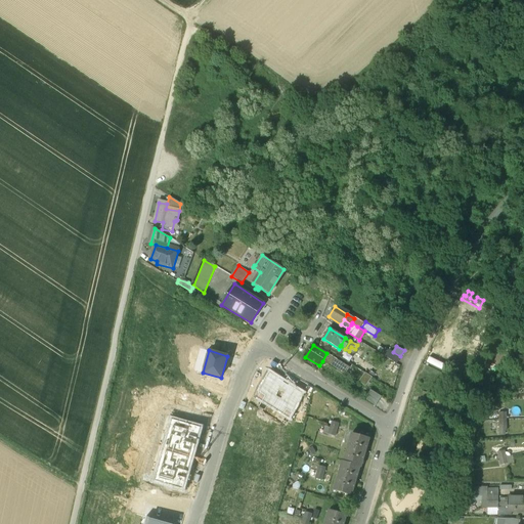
[(389,350),(385,356),(397,363),(400,356),(393,352),(389,350)]
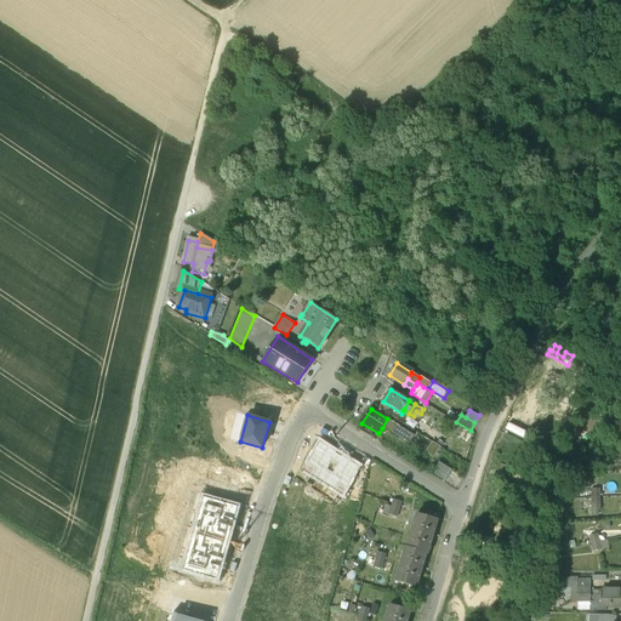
[(414,436),(387,419),(382,428),(408,445),(414,436)]
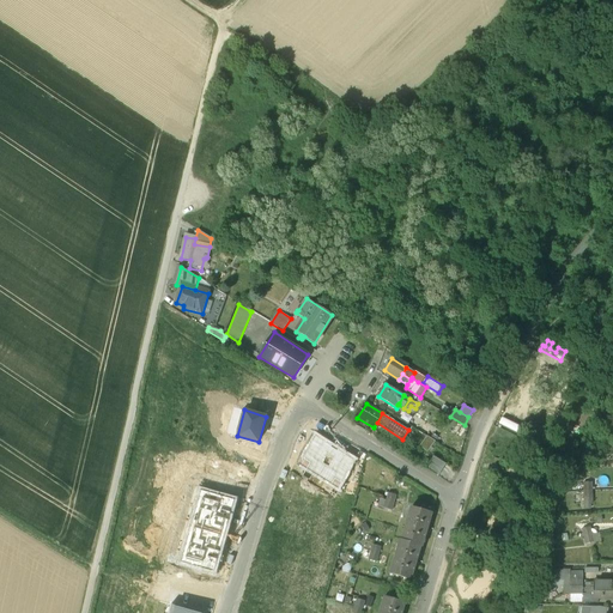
[(499,424),(528,437),(530,431),(502,417),(499,424)]
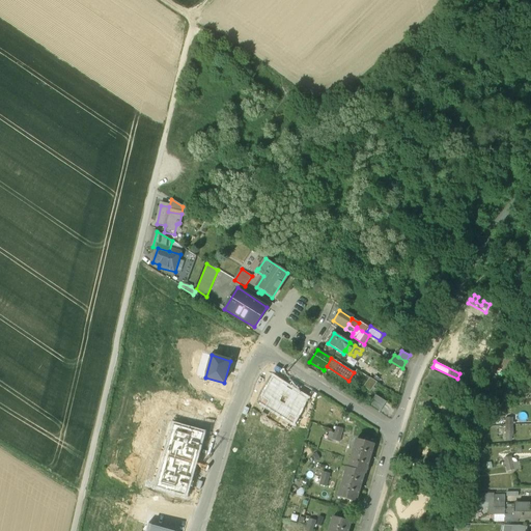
[(261,439),(284,381),(264,373),(243,431),(261,439)]
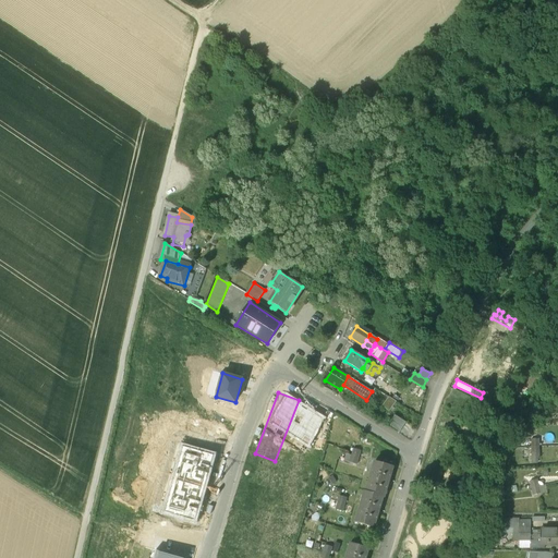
[(388,397),(381,407),(389,411),(395,401),(388,397)]
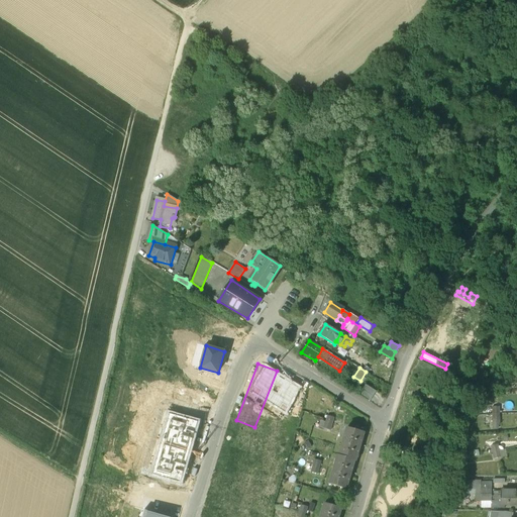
[(366,385),(359,395),(370,401),(376,392),(366,385)]
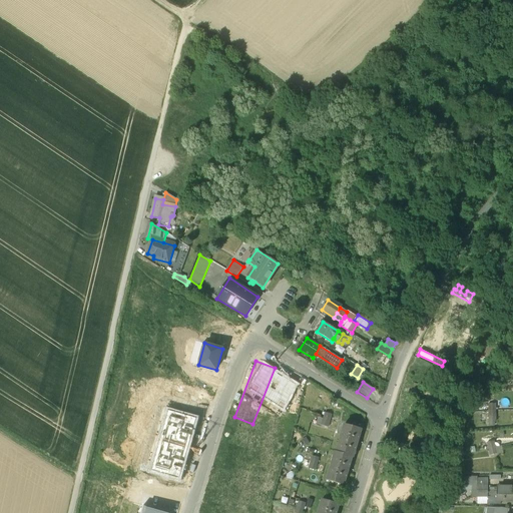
[(166,409),(157,440),(187,448),(197,418),(166,409)]
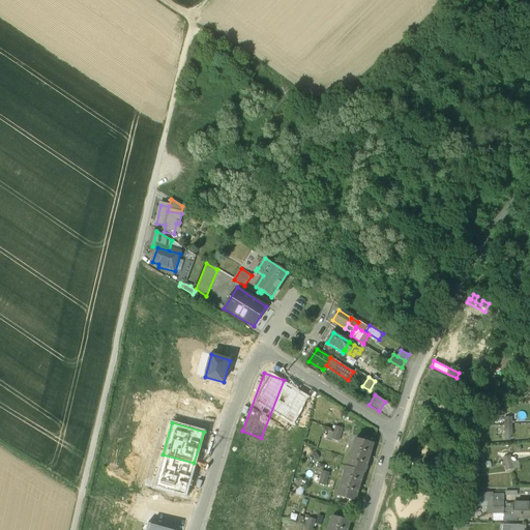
[(342,427),(334,424),(331,438),(339,440),(342,427)]
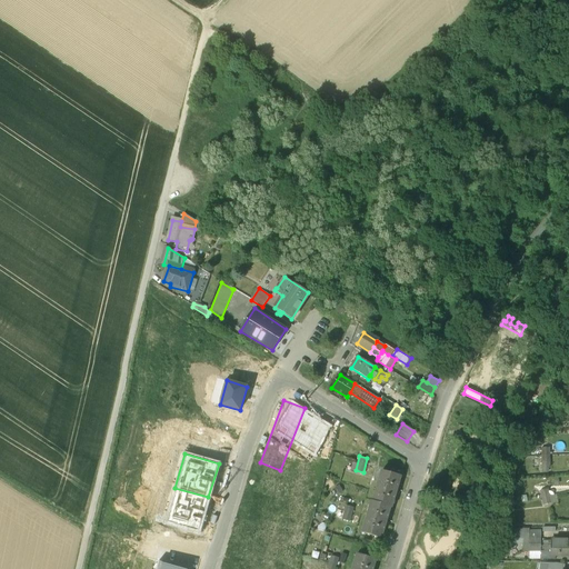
[(381,469),(372,500),(371,499),(362,530),(381,537),(391,506),(392,506),(401,475),(381,469)]
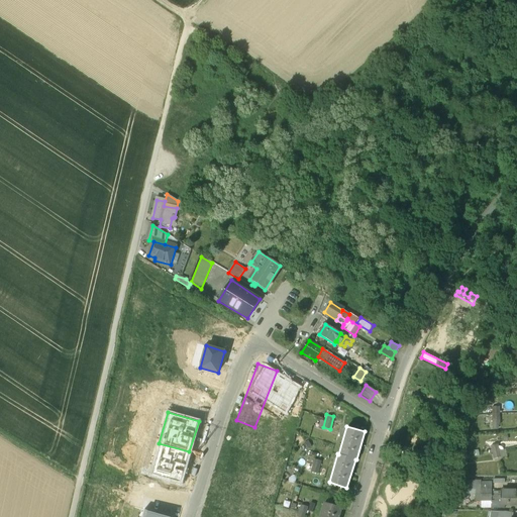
[(127,433),(125,445),(134,447),(136,435),(127,433)]
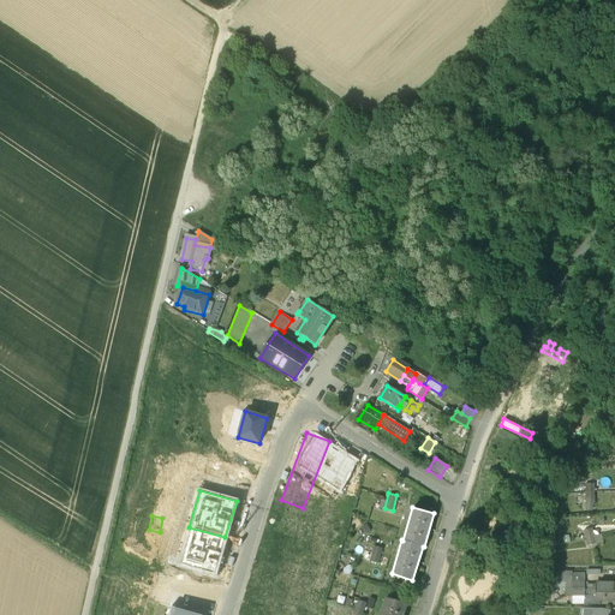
[(213,577),(225,537),(189,527),(177,566),(213,577)]
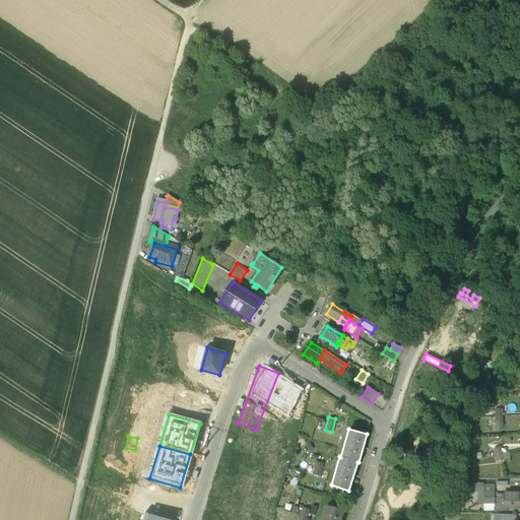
[(501,447),(494,448),(496,455),(502,454),(501,447)]
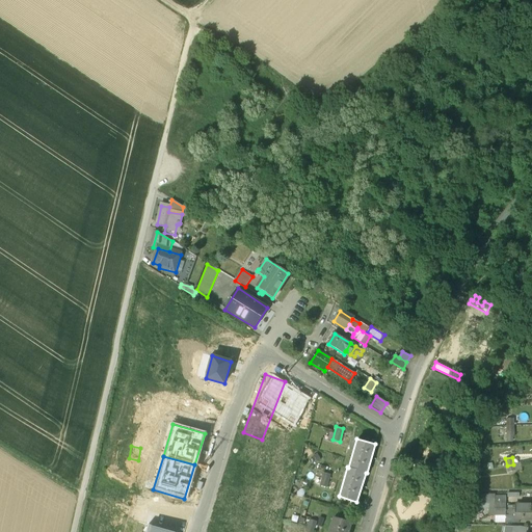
[(513,464),(507,466),(508,473),(522,470),(520,462),(513,464)]
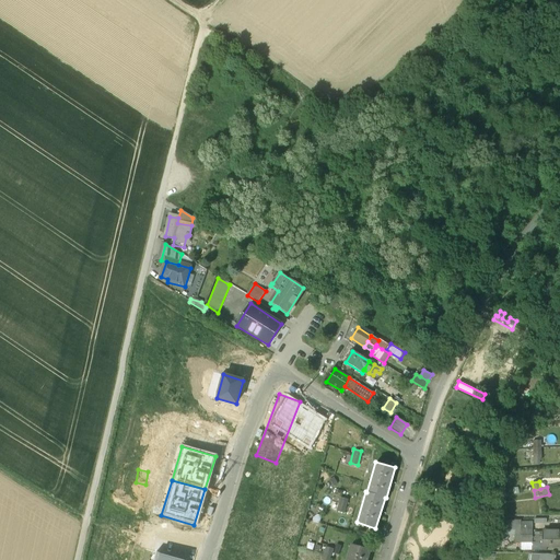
[(347,499),(340,497),(337,510),(343,512),(347,499)]
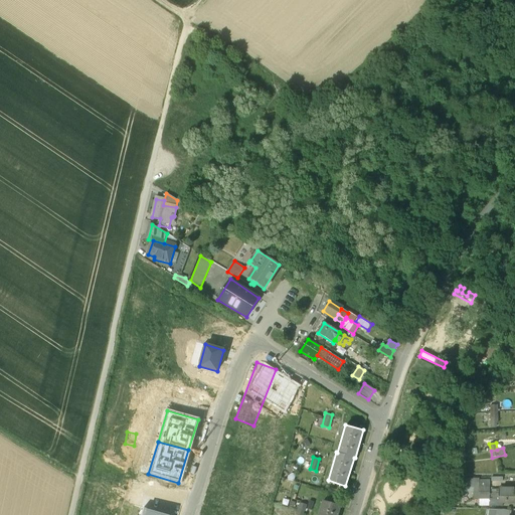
[(479,480),(479,479),(461,479),(461,489),(472,489),(472,493),(474,493),(479,493),(479,487),(479,480)]
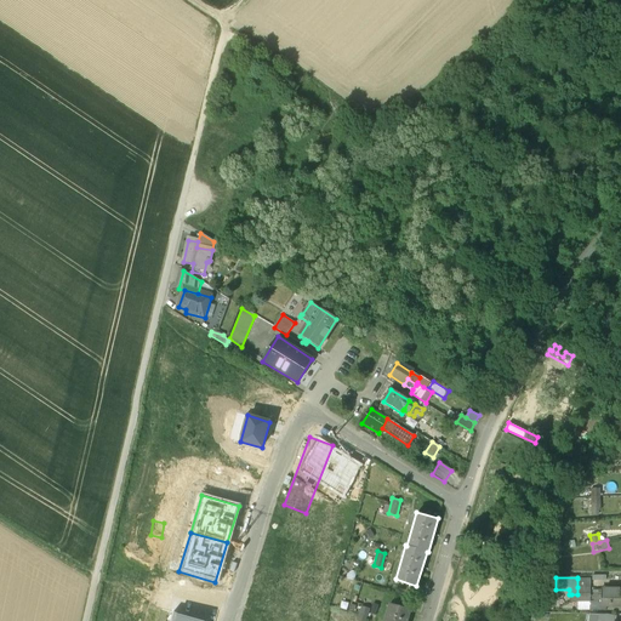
[(590,587),(577,587),(577,594),(577,602),(590,602),(590,596),(590,587)]
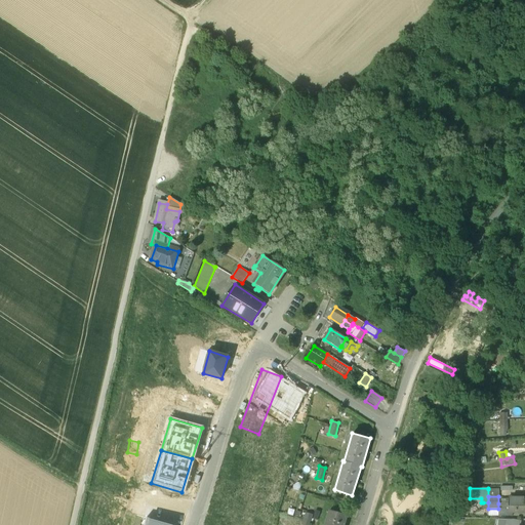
[(524,496),(509,496),(509,503),(502,503),(502,516),(512,516),(512,513),(524,513),(524,496)]
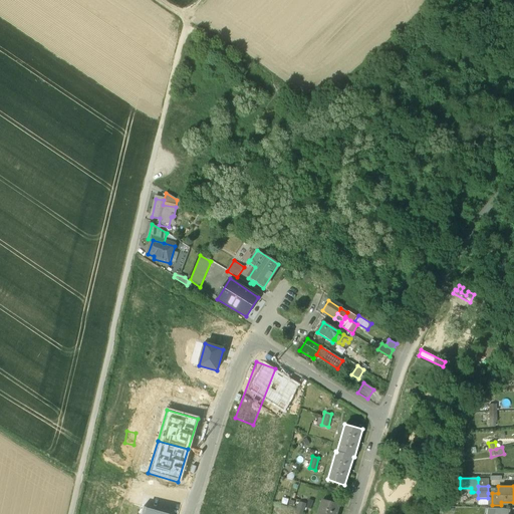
[(336,513),(340,504),(322,499),(317,513),(336,513)]
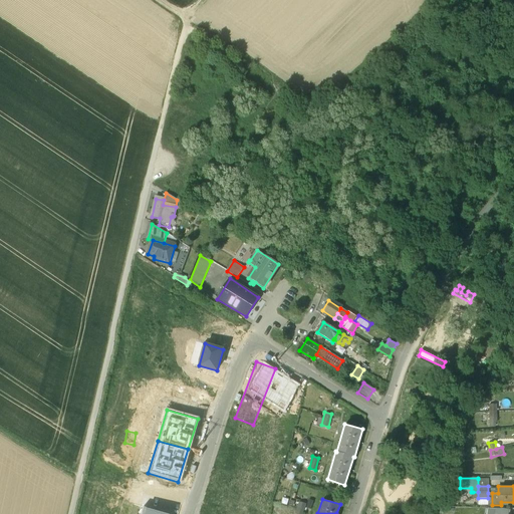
[(301,513),(305,503),(299,501),(295,513),(297,513),(301,513)]
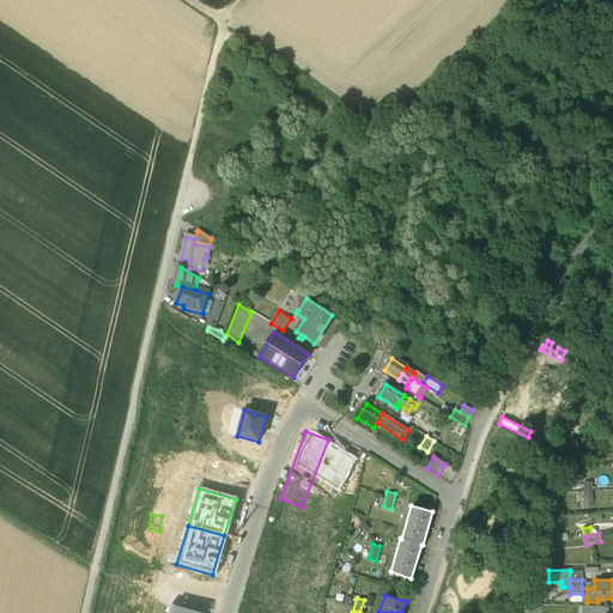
[(343,600),(340,612),(344,612),(351,612),(353,602),(343,600)]
